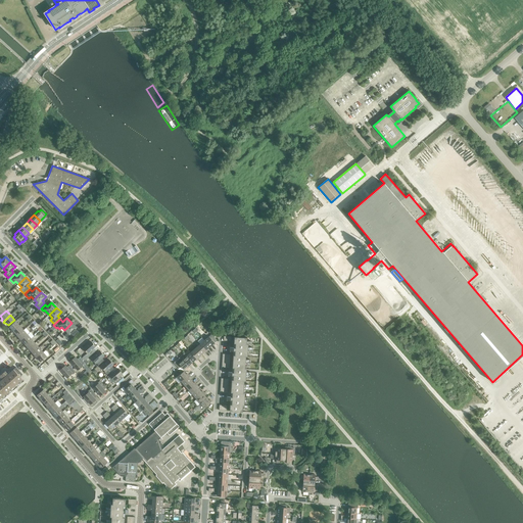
[(10,330),(12,332),(19,326),(15,321),(9,327),(11,330),(10,330)]
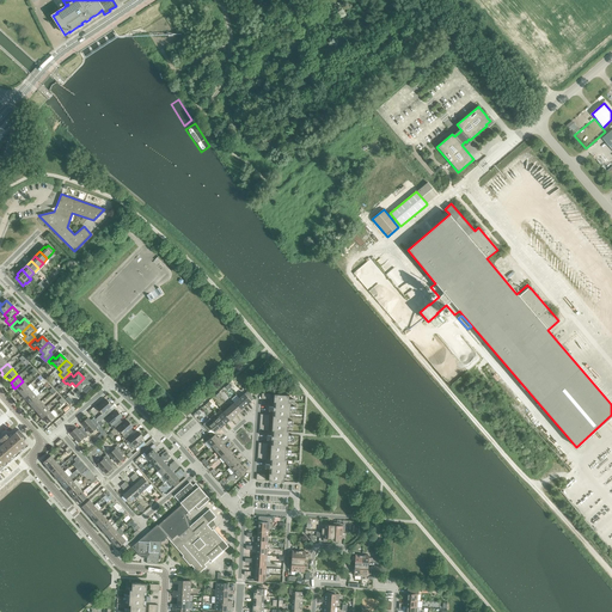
[(84,378),(75,386),(79,390),(75,393),(81,398),(89,391),(85,387),(90,383),(84,378)]
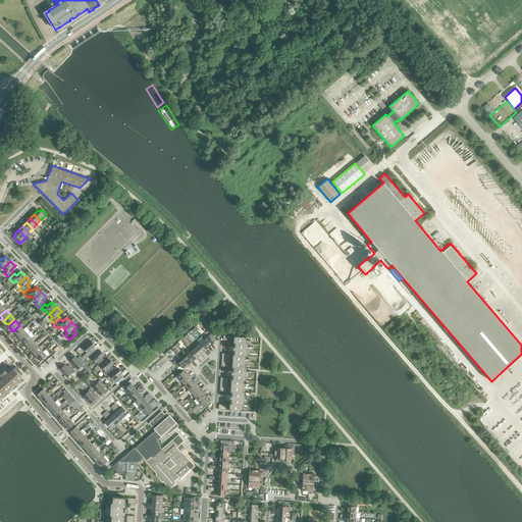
[(14,332),(17,335),(23,329),(19,325),(12,331),(13,333),(14,332)]
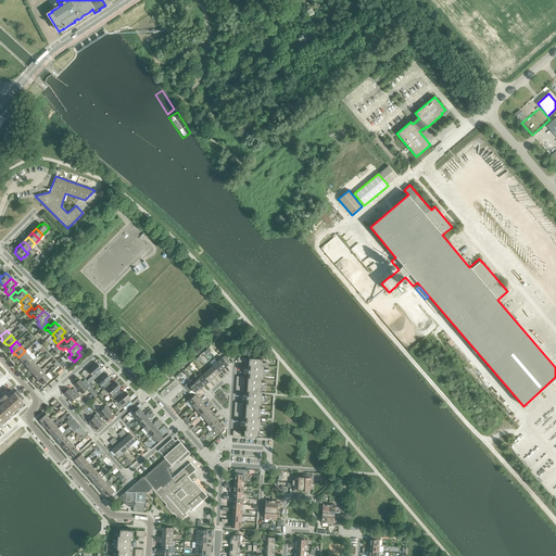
[(20,361),(21,363),(29,355),(25,351),(19,357),(21,359),(20,361)]
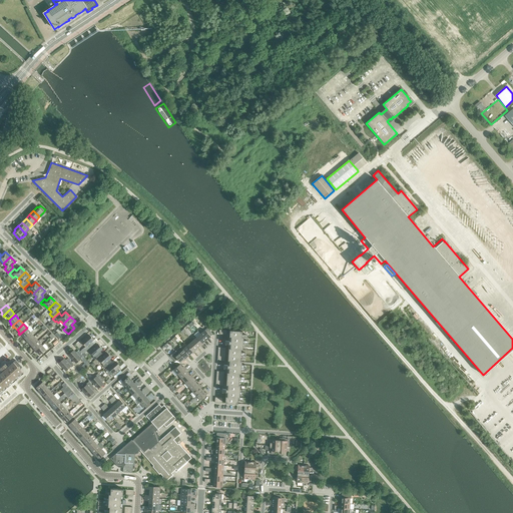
[(22,336),(24,338),(30,333),(27,328),(19,335),(21,336),(22,336)]
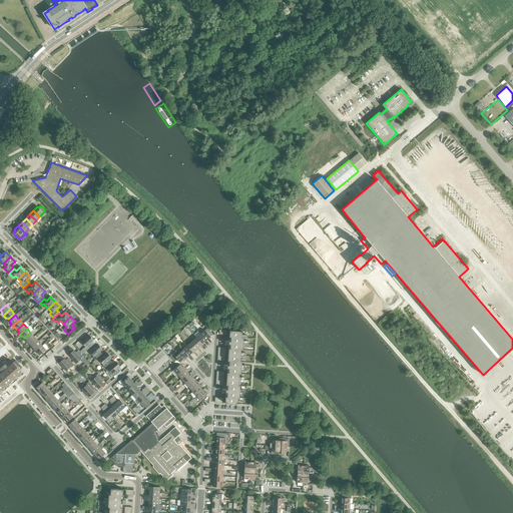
[(204,330),(200,334),(205,341),(208,338),(209,339),(211,338),(210,337),(204,330)]
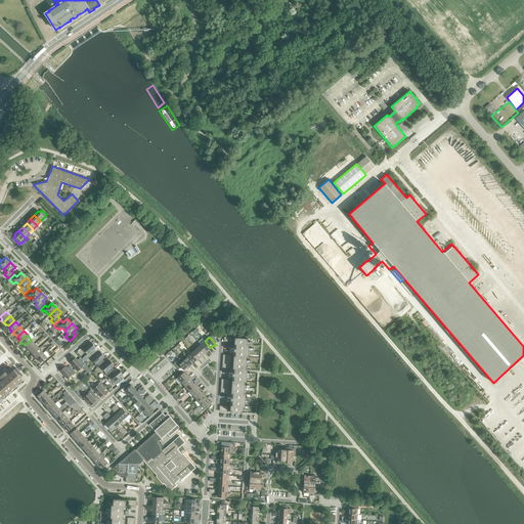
[(233,356),(232,362),(251,363),(251,361),(246,360),(246,357),(248,357),(248,353),(253,354),(253,349),(248,348),(249,345),(252,345),(252,343),(247,342),(248,339),(234,338),(234,344),(235,344),(235,350),(234,356),(233,356)]
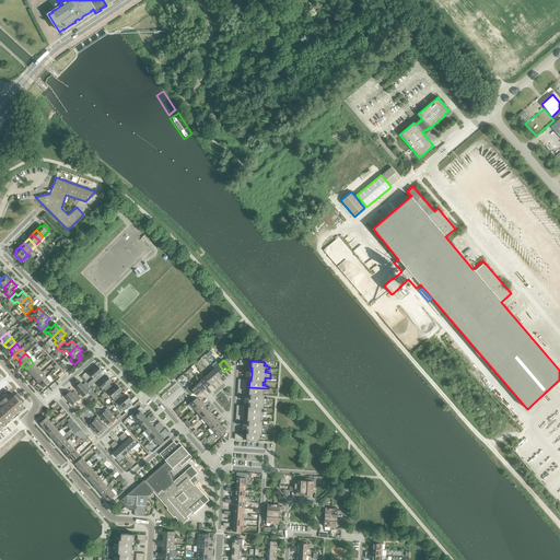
[(28,373),(30,374),(37,368),(33,363),(26,369),(28,372),(28,373)]
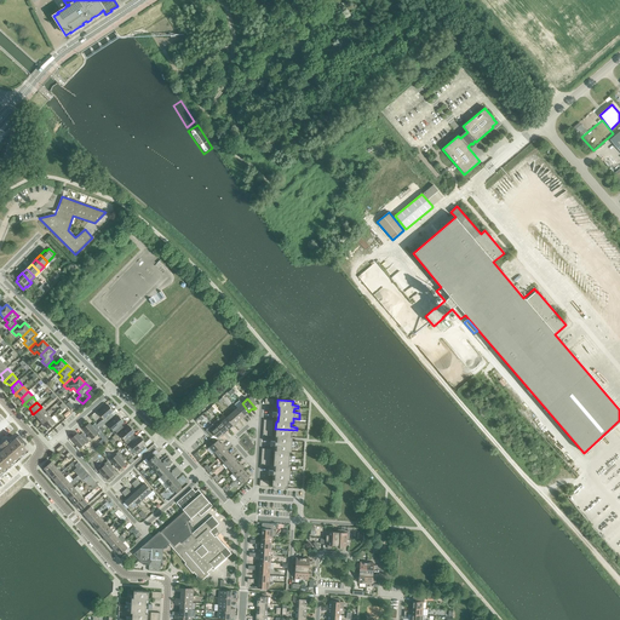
[(242,403),(237,408),(245,417),(247,415),(246,414),(248,412),(242,403)]
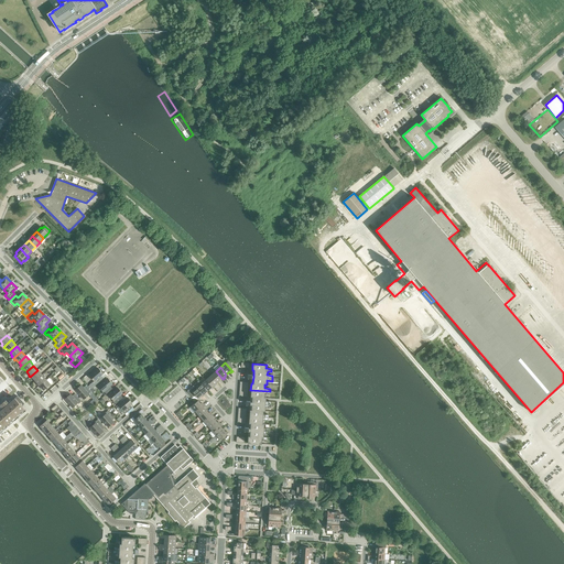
[(89,376),(94,381),(93,382),(96,386),(104,378),(100,376),(102,375),(98,369),(89,376)]
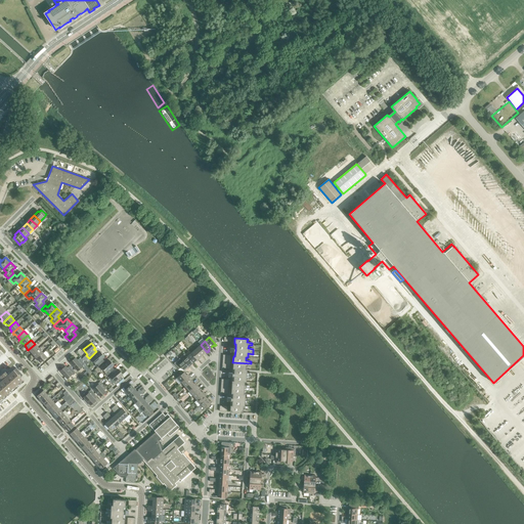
[(30,351),(33,354),(39,348),(35,344),(28,350),(29,352),(30,351)]
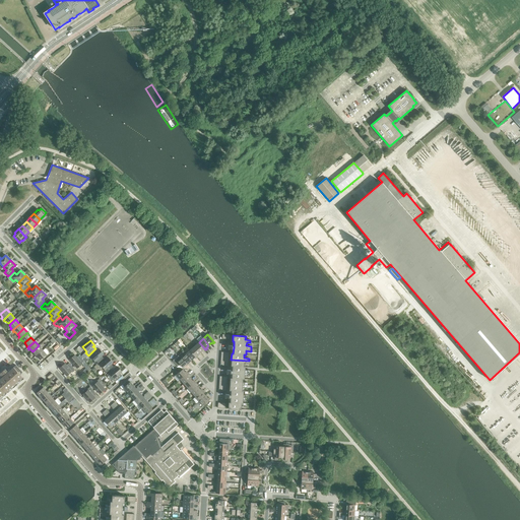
[(199,342),(194,346),(200,352),(202,350),(203,351),(205,349),(199,342)]
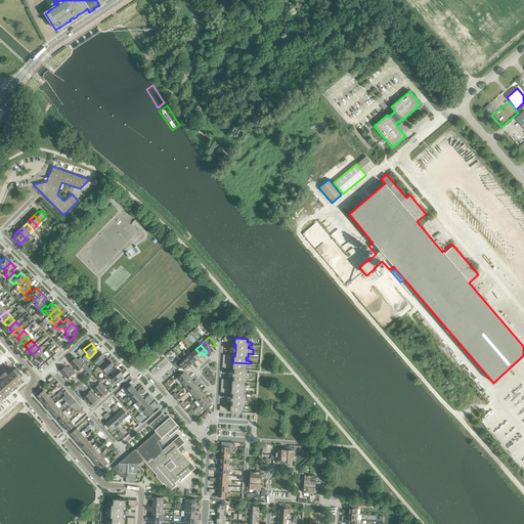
[(34,357),(36,359),(43,353),(39,348),(33,354),(35,356),(34,357)]
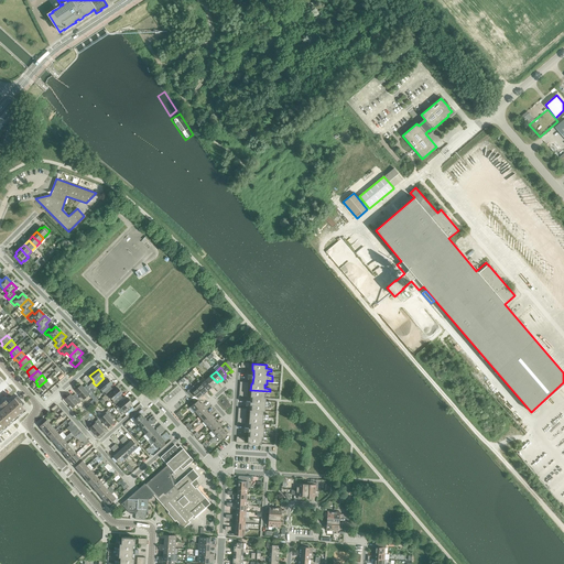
[(210,376),(206,380),(213,388),(215,386),(214,384),(217,382),(210,376)]
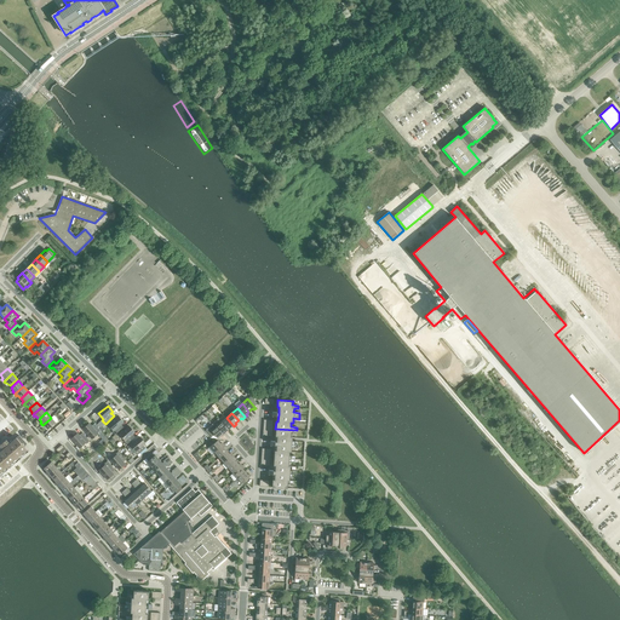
[(108,425),(113,431),(112,431),(115,435),(124,428),(120,425),(124,422),(119,415),(108,425)]
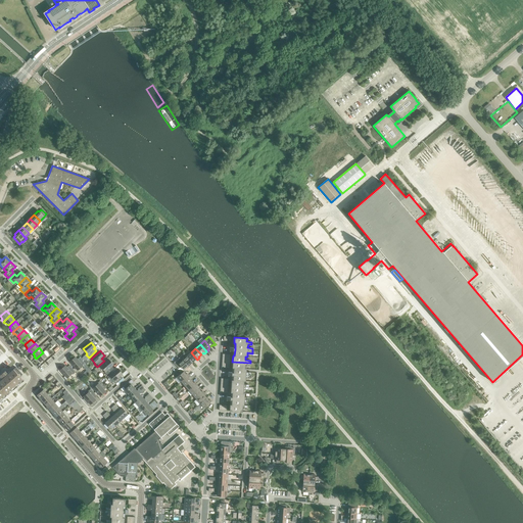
[(43,352),(36,359),(37,360),(38,360),(40,362),(47,357),(43,352)]
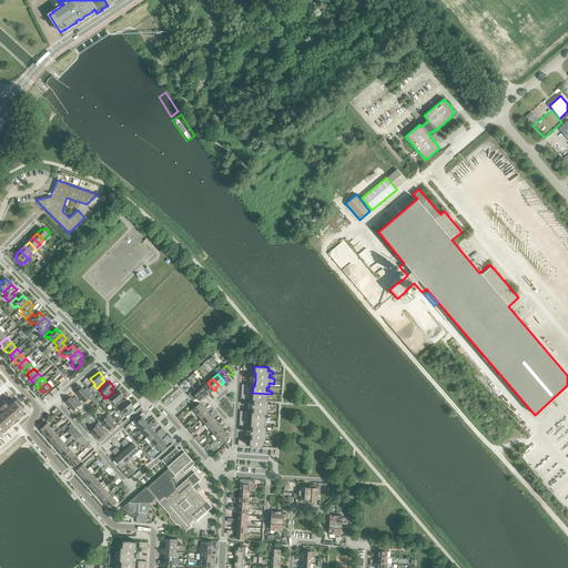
[(208,383),(203,386),(209,394),(212,391),(213,392),(214,391),(208,383)]
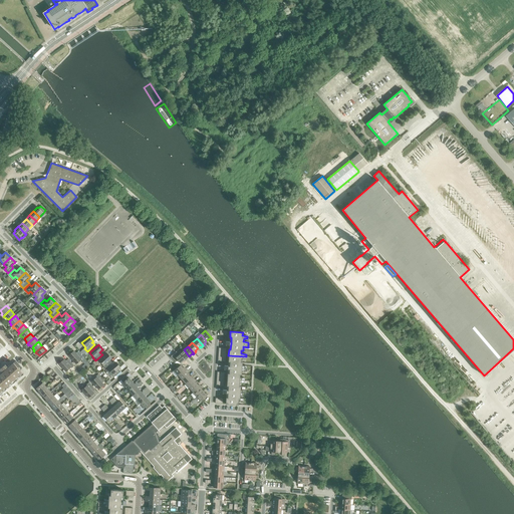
[(218,361),(225,362),(226,348),(219,347),(218,361)]
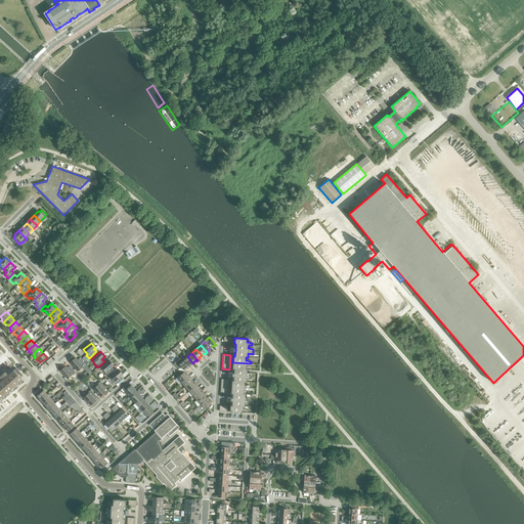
[(187,356),(182,360),(189,367),(190,366),(190,365),(192,363),(187,356)]
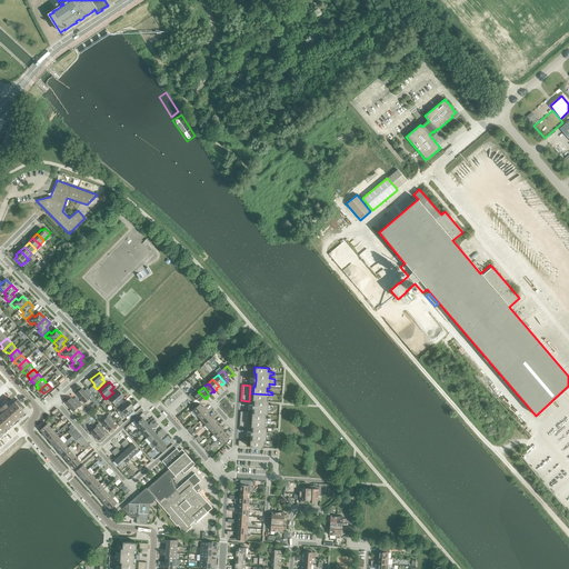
[(76,393),(85,403),(89,398),(90,399),(93,397),(87,389),(83,391),(81,389),(76,393)]
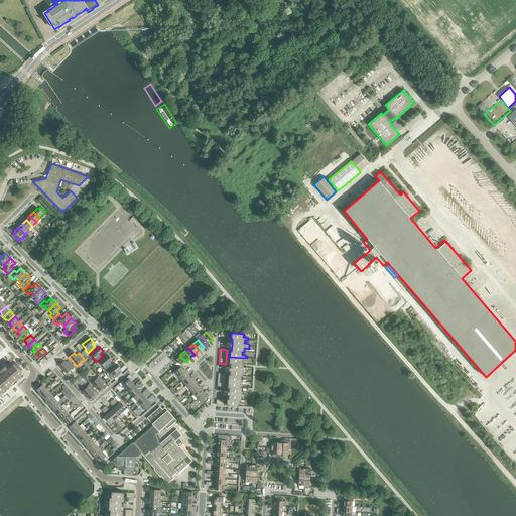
[(186,362),(179,355),(177,353),(171,359),(175,364),(178,362),(180,365),(183,363),(184,364),(186,362)]
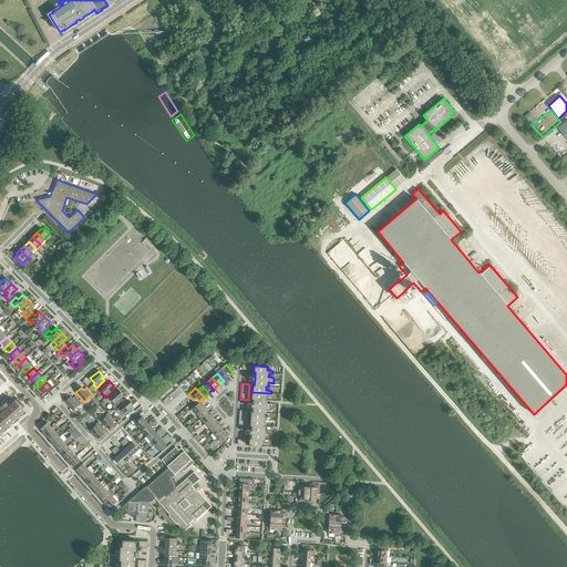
[(110,398),(114,403),(113,403),(115,406),(123,400),(121,398),(123,395),(117,390),(110,398)]
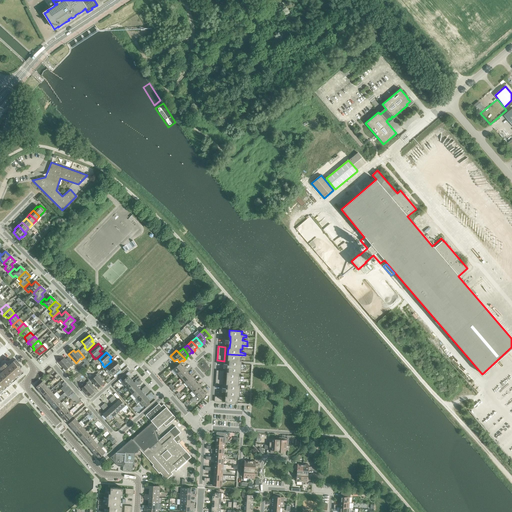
[(226,372),(226,378),(243,379),(243,377),(239,376),(239,373),(240,373),(241,370),(245,370),(246,365),(241,364),(241,361),(240,361),(240,357),(245,358),(245,355),(227,354),(227,360),(229,360),(228,365),(228,372),(226,372)]
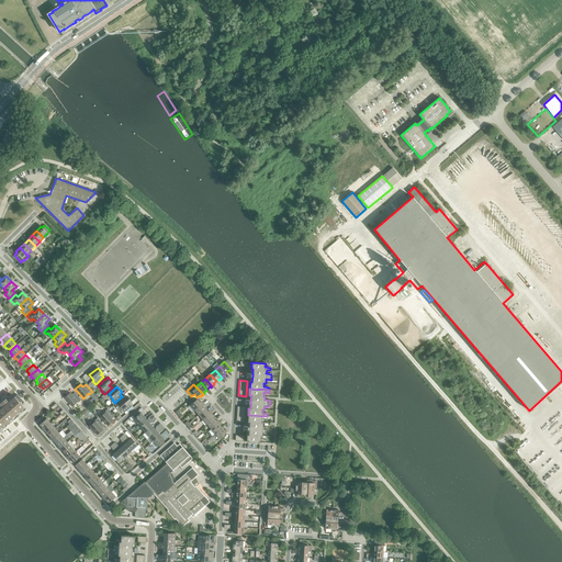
[(65,397),(71,406),(77,402),(78,403),(81,400),(75,392),(71,395),(70,393),(65,397)]
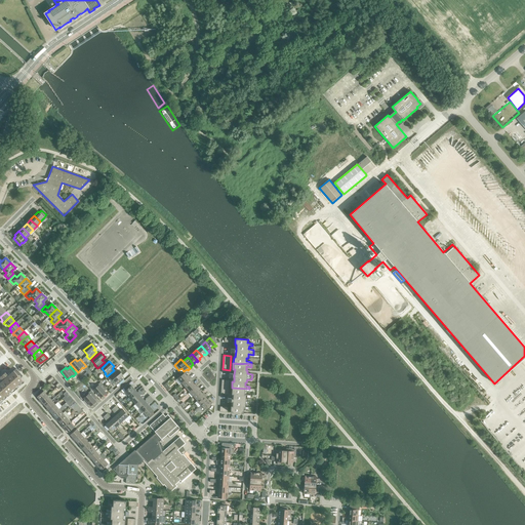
[(16,368),(13,371),(19,378),(21,378),(23,376),(16,368)]
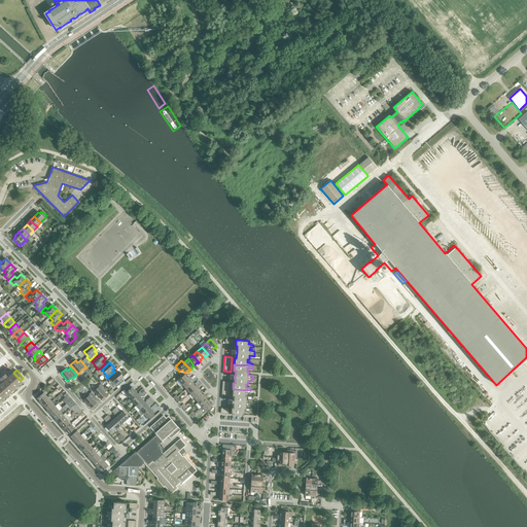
[(112,386),(114,385),(116,387),(118,385),(124,381),(121,378),(124,377),(118,372),(110,379),(111,379),(108,382),(112,386)]
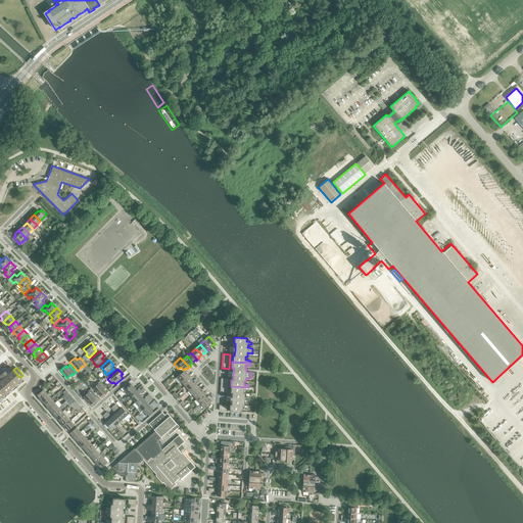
[(13,370),(0,381),(0,401),(25,381),(20,377),(19,377),(13,370)]
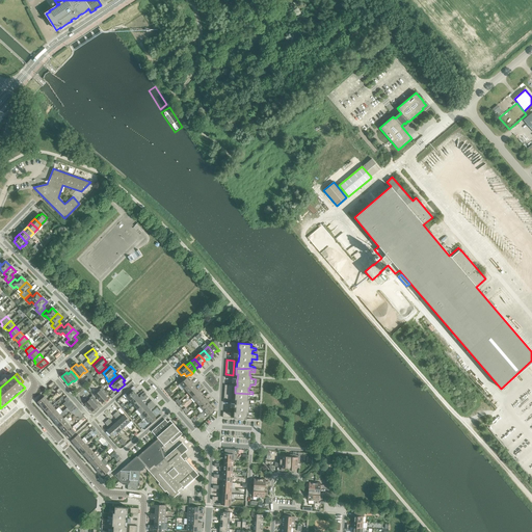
[(180,383),(184,389),(191,381),(190,380),(189,381),(186,378),(180,383)]
